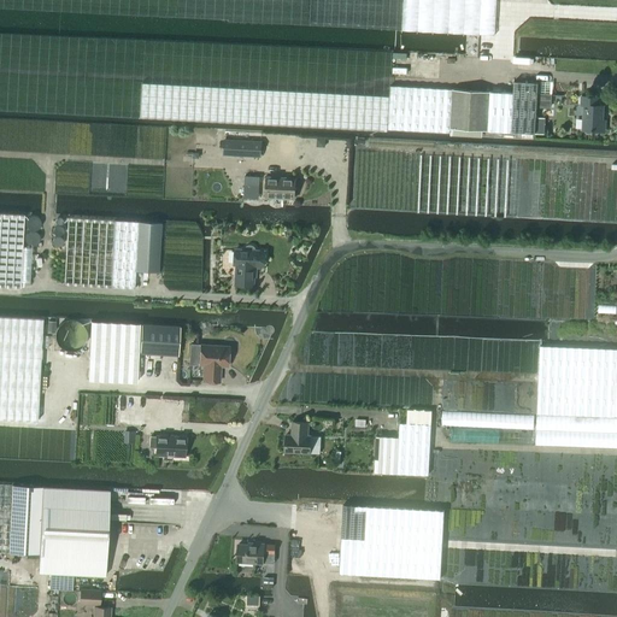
[(395,28),(397,0),(311,0),(310,23),(395,28)]
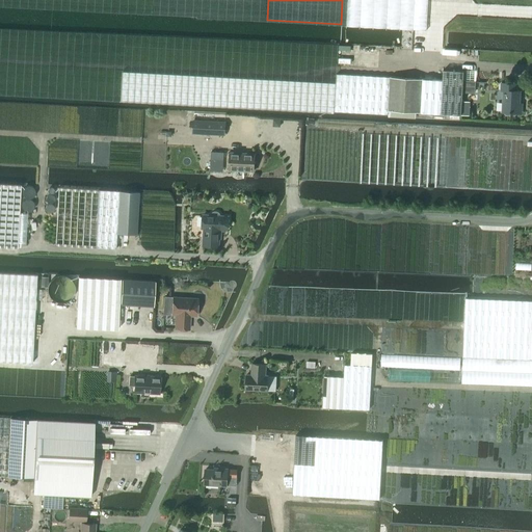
[(440,31),(441,0),(347,0),(347,26),(440,31)]
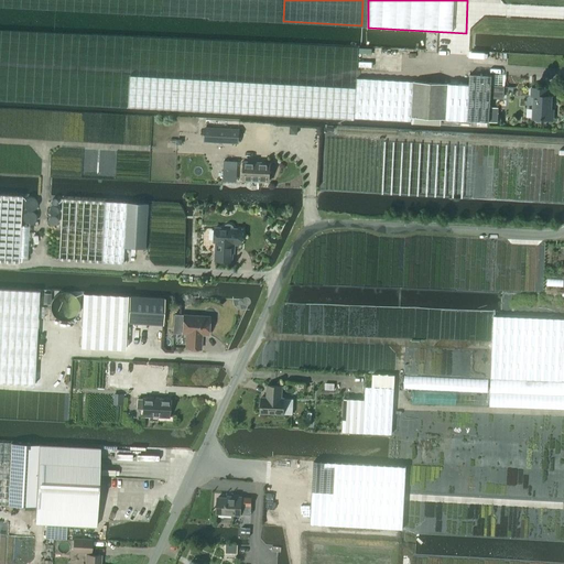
[(357,86),(131,74),(129,106),(411,121),(412,118),(488,122),(490,95),(490,86),(491,76),(470,75),(469,85),(447,84),(413,82),(357,78),(357,86)]
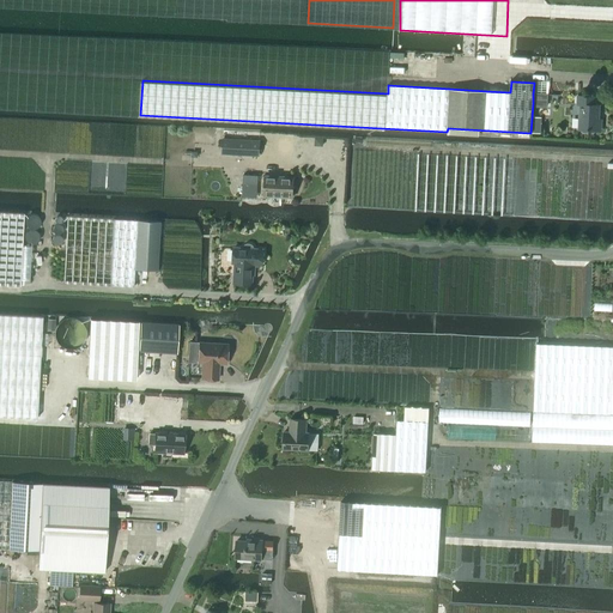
[(533,93),(533,103),(544,104),(545,95),(533,93)]
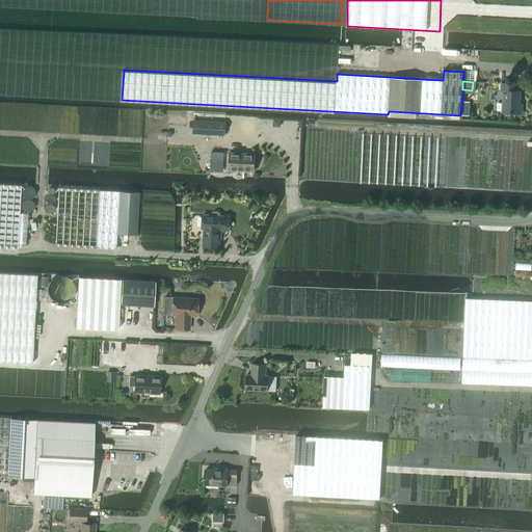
[(522,113),(522,104),(520,104),(520,91),(516,91),(516,84),(501,83),(501,90),(503,90),(502,112),(522,113)]
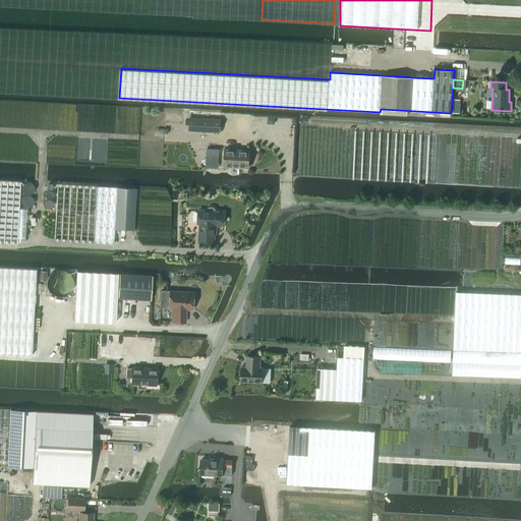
[(221,133),(221,119),(189,117),(188,131),(221,133)]
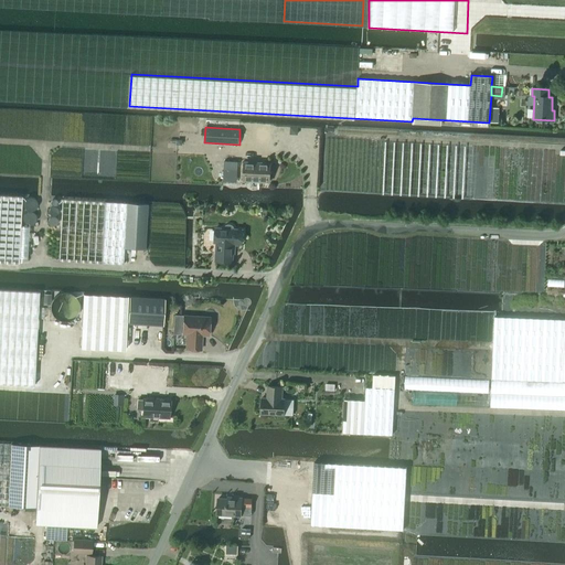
[(269,182),(270,163),(244,162),(244,181),(269,182)]
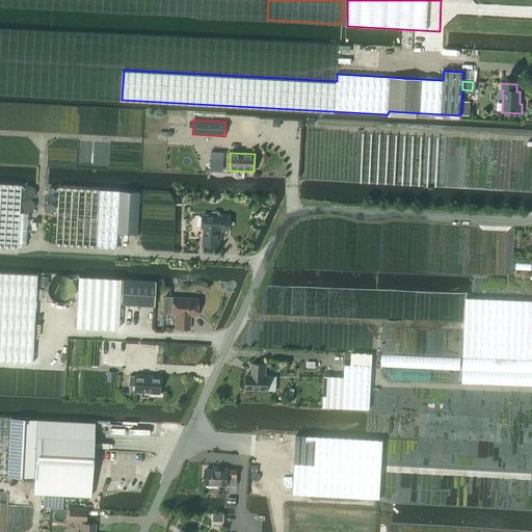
[(0,246),(18,248),(21,185),(0,183),(0,246)]
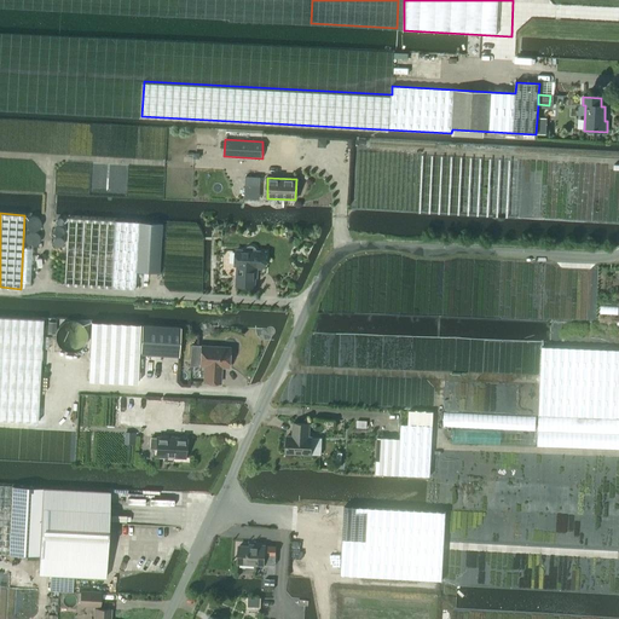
[(158,273),(162,224),(138,223),(68,218),(64,285),(134,289),(136,272),(158,273)]
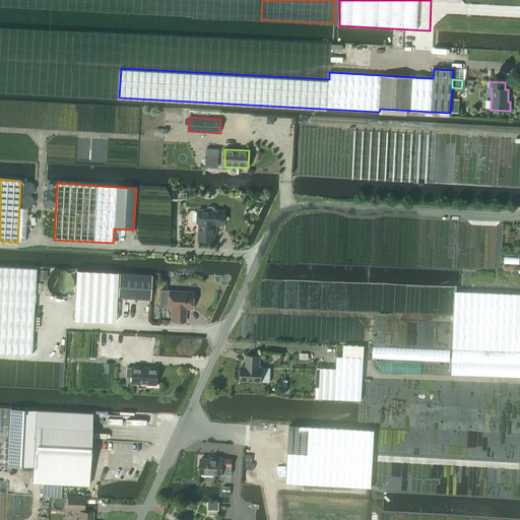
[(215,212),(214,210),(214,209),(213,208),(211,207),(210,207),(209,207),(207,208),(206,210),(206,211),(198,211),(197,223),(202,223),(201,233),(199,232),(198,241),(213,242),(214,225),(220,225),(220,224),(222,224),(223,212),(215,212)]
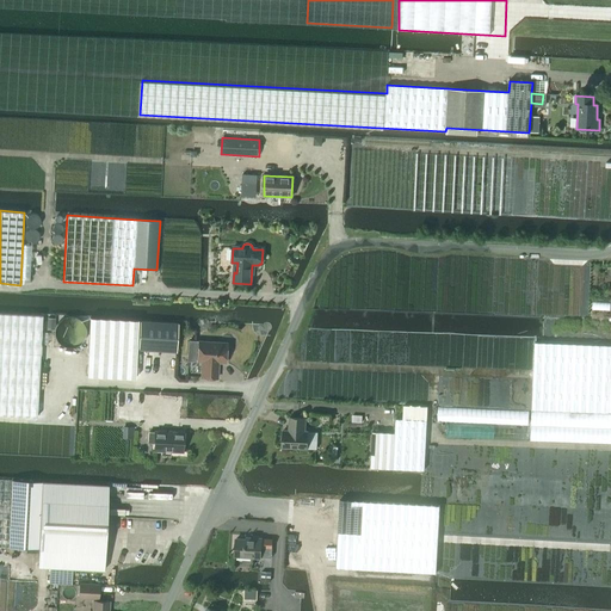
[(42,316),(0,313),(0,414),(37,417),(42,316)]
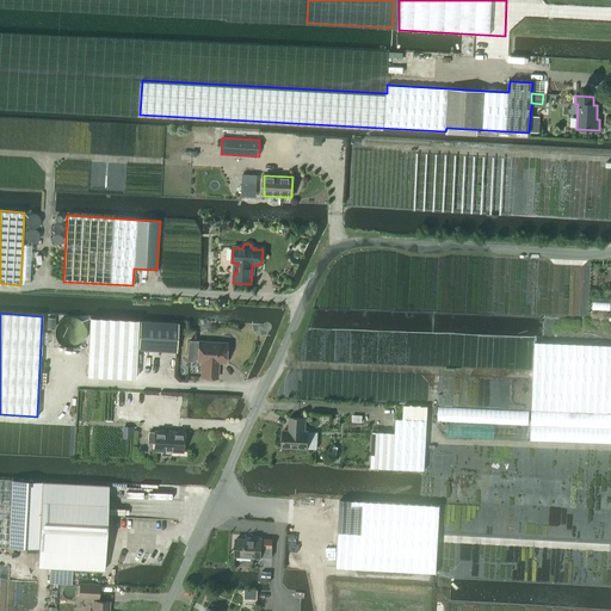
[(135,380),(139,320),(90,318),(86,377),(135,380)]
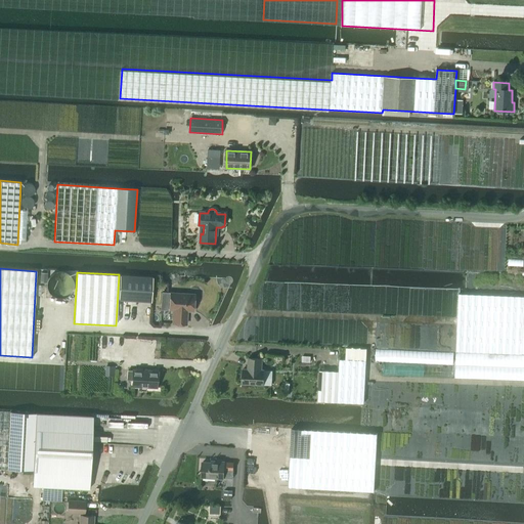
[(151,302),(153,277),(120,275),(119,300),(151,302)]
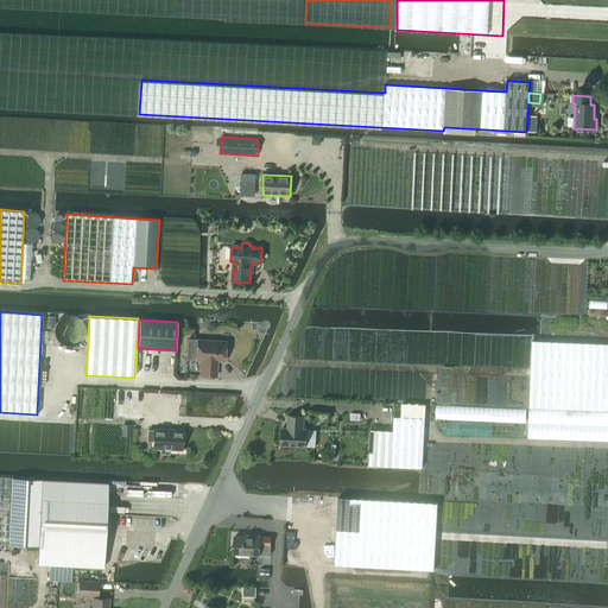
[(225,361),(226,342),(197,340),(196,360),(202,360),(201,375),(216,377),(217,361),(225,361)]
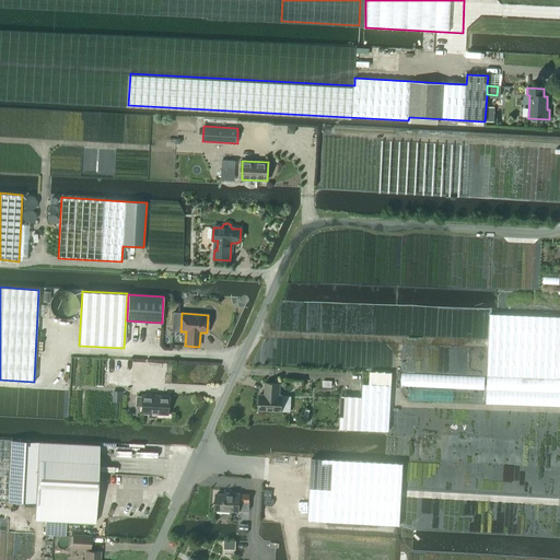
[(559,377),(559,316),(490,314),(488,375),(559,377)]
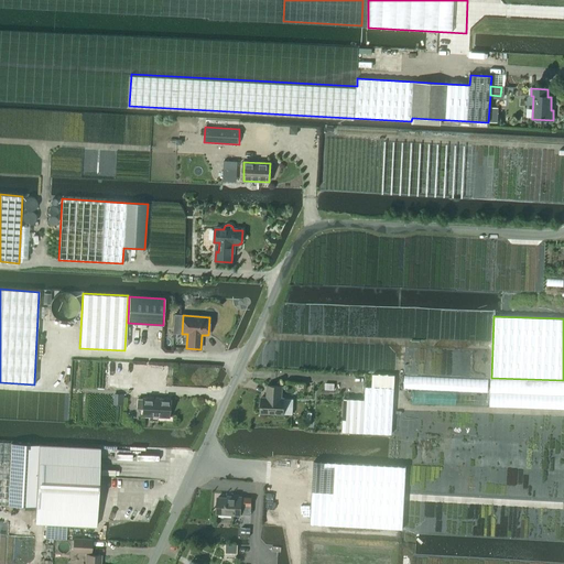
[(107,361),(105,390),(132,391),(133,362),(107,361)]
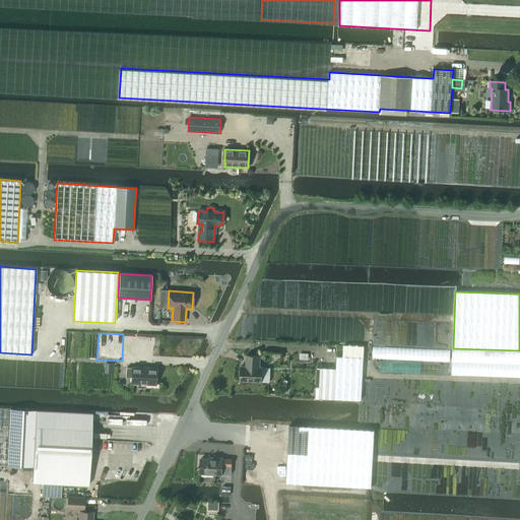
[(259,368),(260,356),(247,355),(246,367),(241,367),(240,381),(261,382),(262,368),(259,368)]
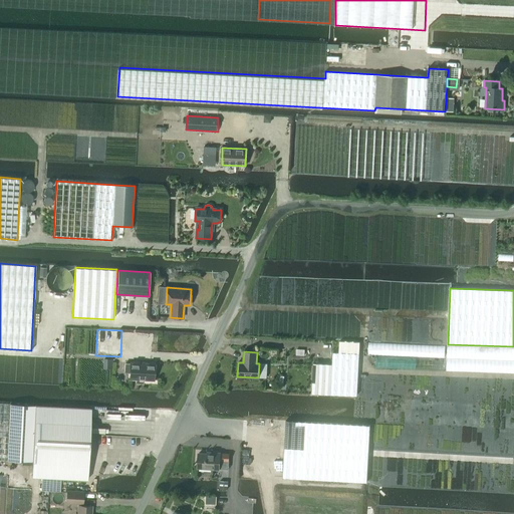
[(356,396),(358,354),(332,352),(332,364),(330,395),(356,396)]
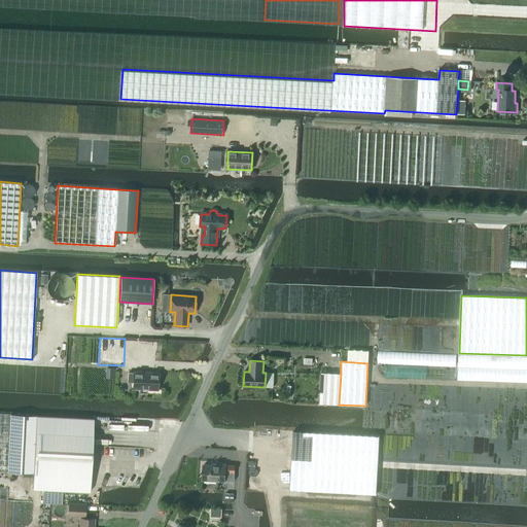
[(115,379),(115,369),(106,367),(105,378),(115,379)]
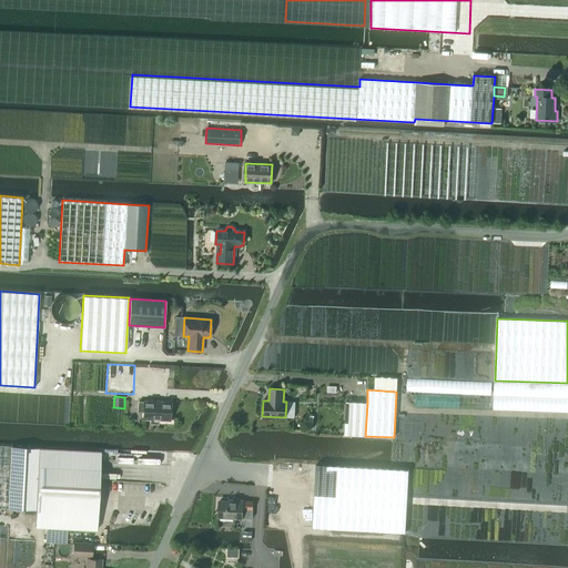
[(171,403),(144,401),(144,402),(138,402),(138,412),(143,412),(143,418),(170,421),(171,403)]
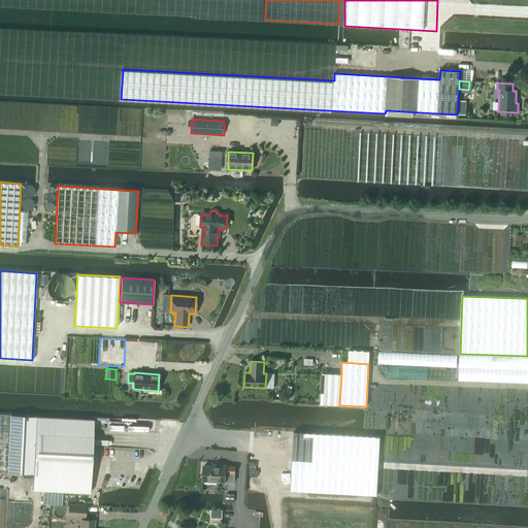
[(339,405),(341,374),(322,373),(320,404),(339,405)]
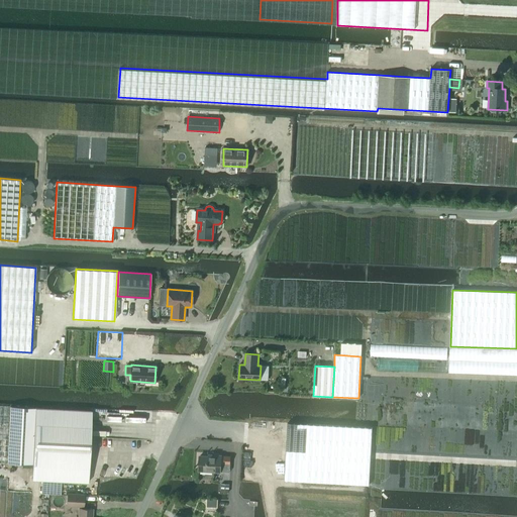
[(0,462),(32,464),(34,408),(0,406),(0,462)]
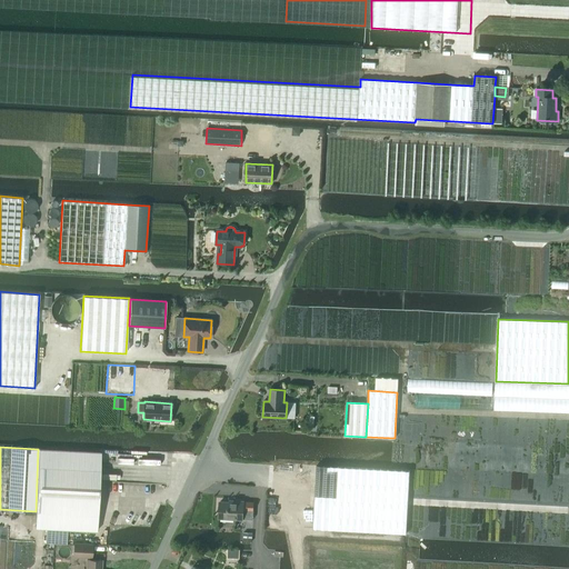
[(38,449),(36,511),(35,528),(97,531),(101,451),(38,449)]
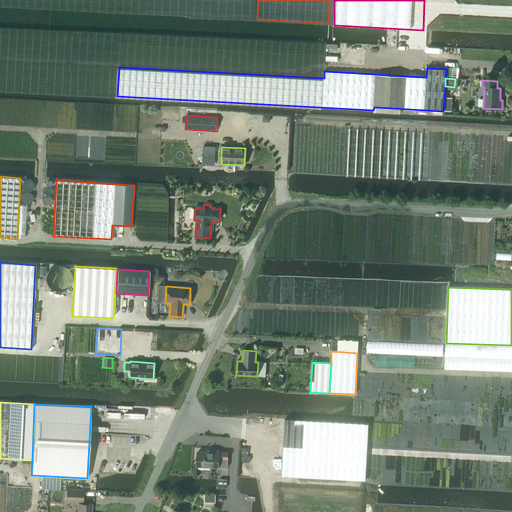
[(365,480),(368,424),(285,419),(282,475),(365,480)]
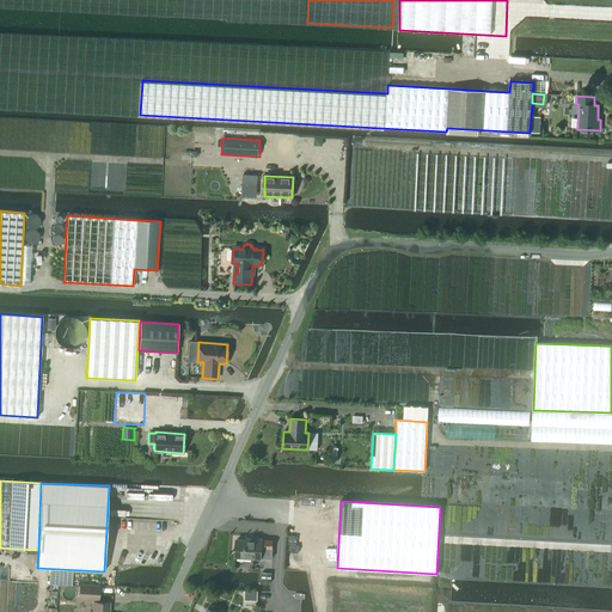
[(261,558),(262,540),(251,539),(251,540),(237,540),(236,557),(261,558)]
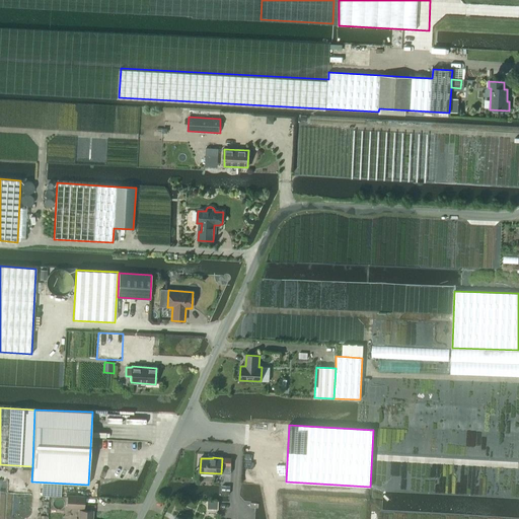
[(222,485),(222,486),(221,494),(230,494),(230,486),(231,477),(223,477),(222,485)]
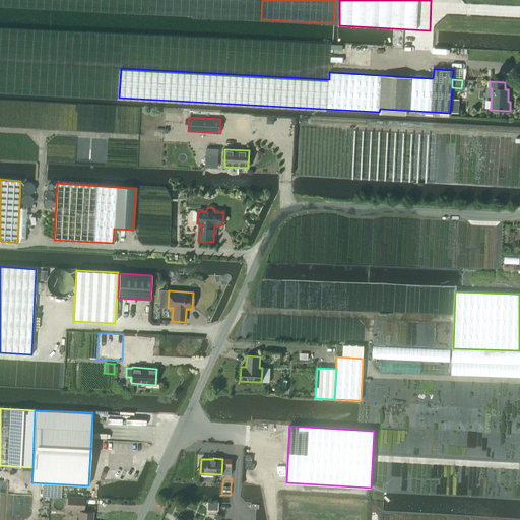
[(90,519),(91,519),(92,519),(92,512),(83,512),(84,497),(67,496),(66,509),(78,510),(77,519),(90,519)]
